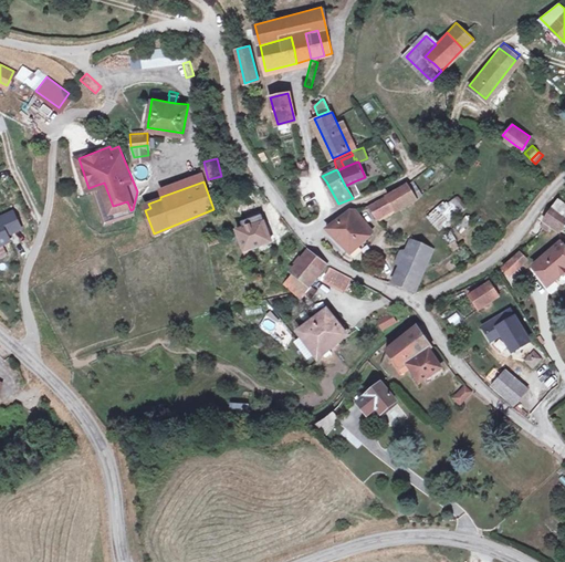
[(354,181),(345,186),(353,198),(361,194),(354,181)]
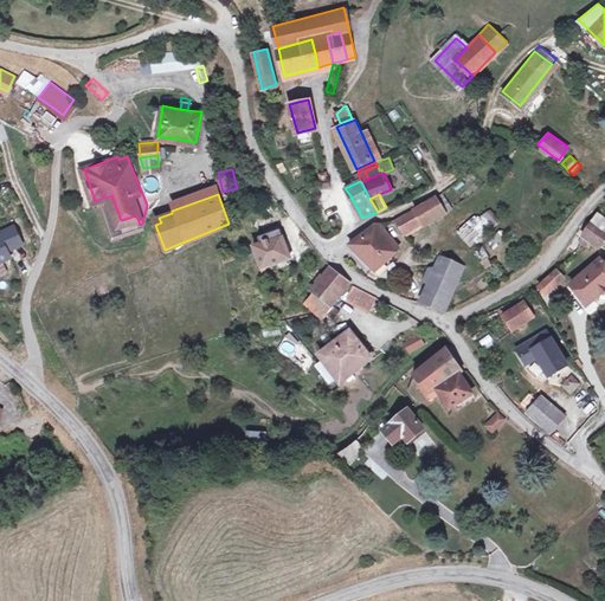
[(411,209),(418,221),(420,226),(446,209),(437,194),(411,209)]
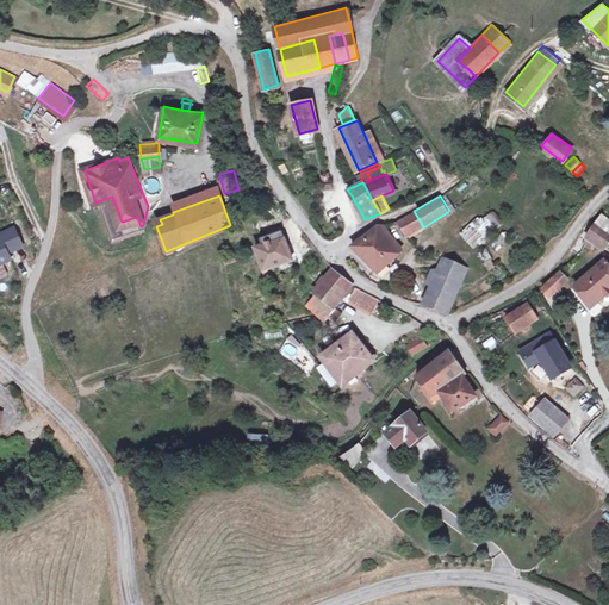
[(112,197),(101,200),(115,237),(141,226),(137,217),(122,222),(112,197)]
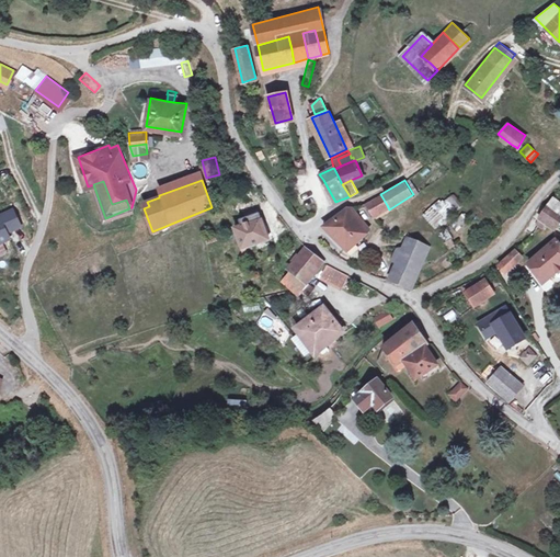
[(449,186),(422,211),(434,225),(461,201),(449,186)]
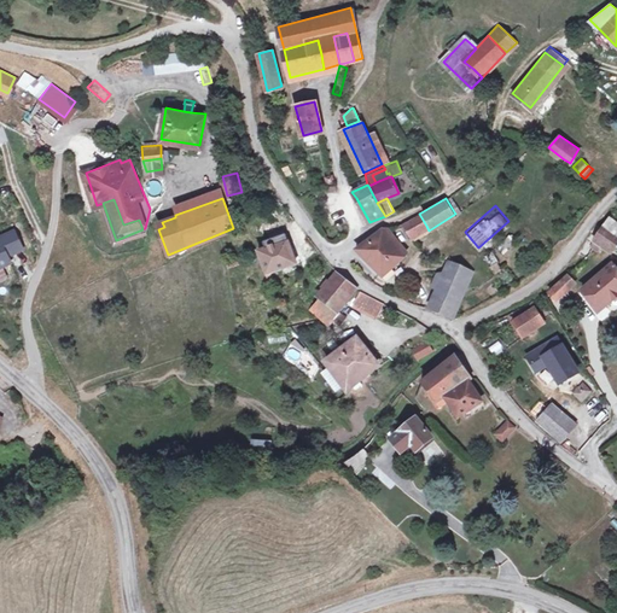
[(426,226),(419,214),(407,221),(414,233),(426,226)]
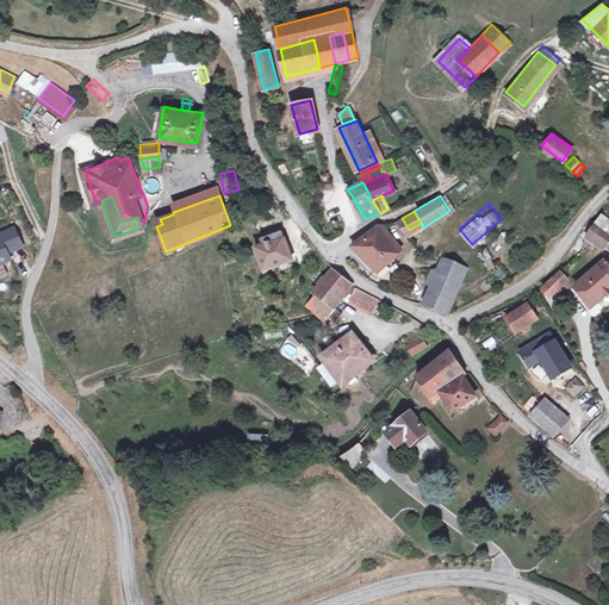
[(608,234),(608,214),(604,212),(596,219),(585,238),(590,241),(592,236),(604,243),(608,234)]
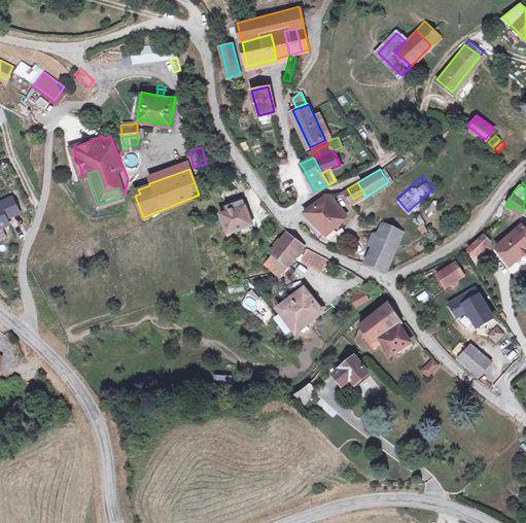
[(326,193),(306,209),(326,232),(345,213),(326,193)]
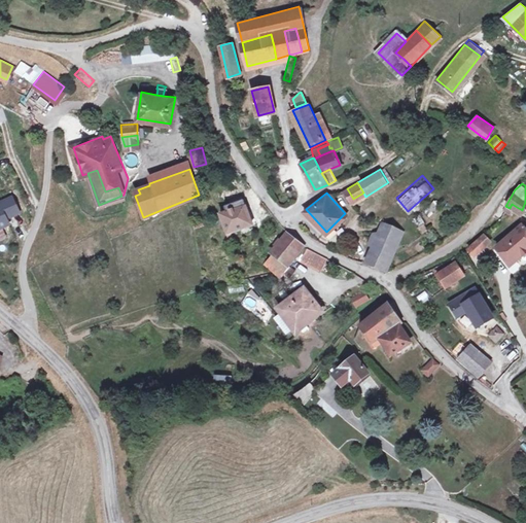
[(0,227),(8,222),(5,217),(19,211),(11,196),(0,201),(0,227)]
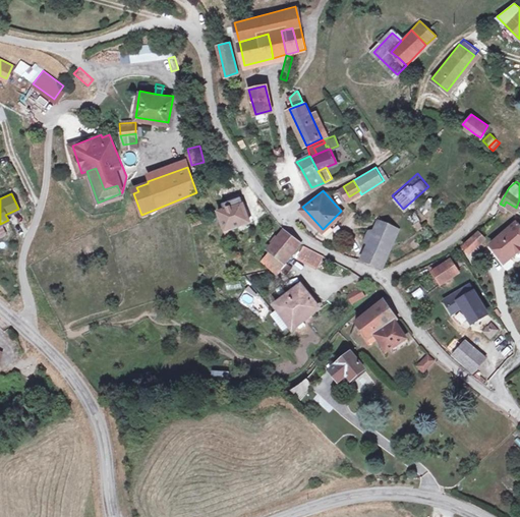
[(429,193),(418,205),(424,211),(436,199),(429,193)]
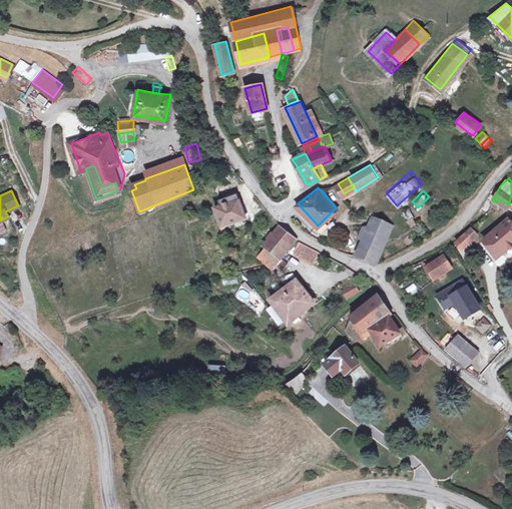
[(238,193),(219,199),(221,205),(215,206),(222,224),(246,216),(238,193)]
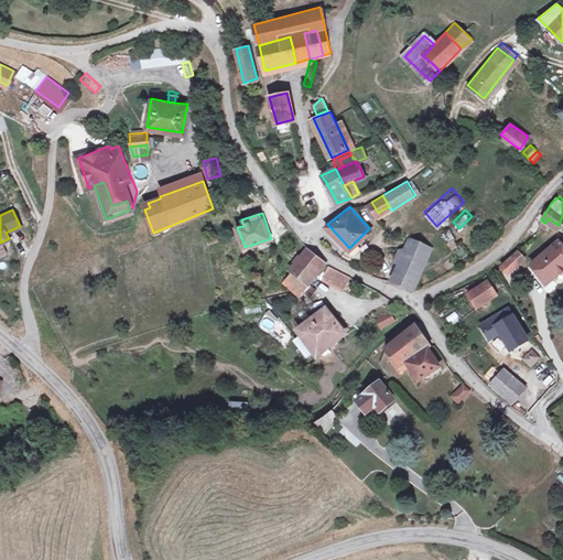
[(447,245),(455,243),(452,228),(443,230),(447,245)]
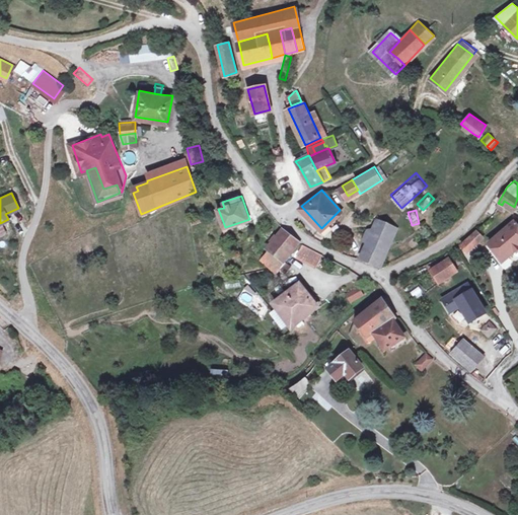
[(381,216),(376,226),(394,235),(399,224),(381,216)]
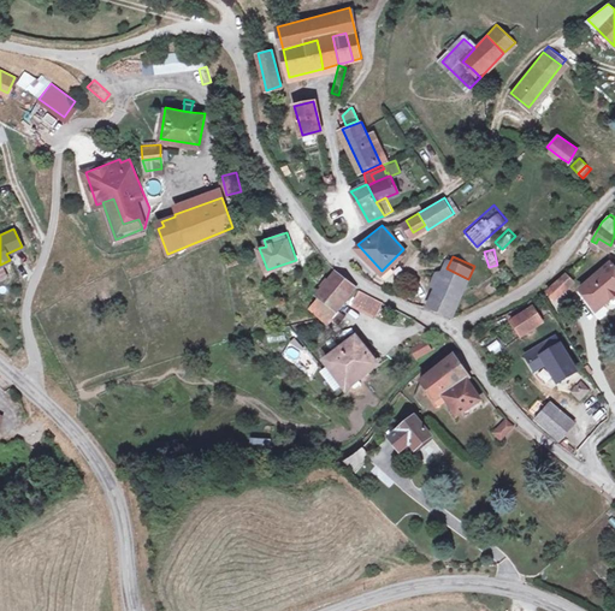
[(614,267),(609,261),(580,285),(596,307),(614,291),(614,267)]
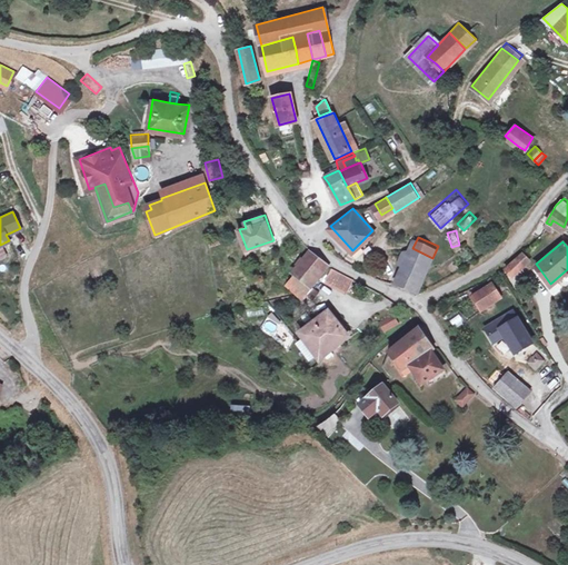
[(432,258),(412,248),(397,283),(419,290),(432,258)]
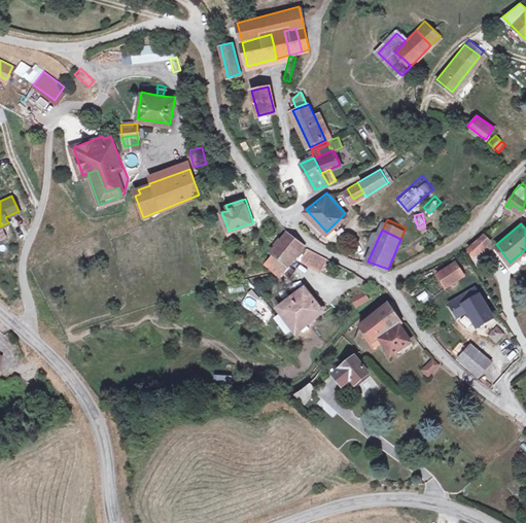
[(305,245),(288,232),(273,253),(289,266),(305,245)]
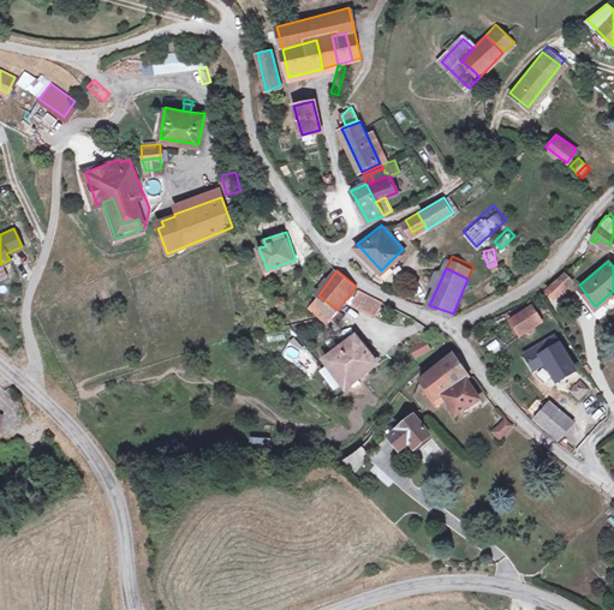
[(570,275),(564,270),(546,287),(554,294),(570,275)]
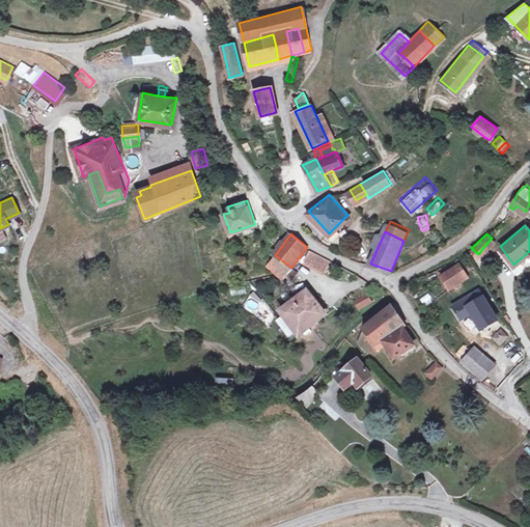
[(330,258),(311,249),(306,260),(324,269),(330,258)]
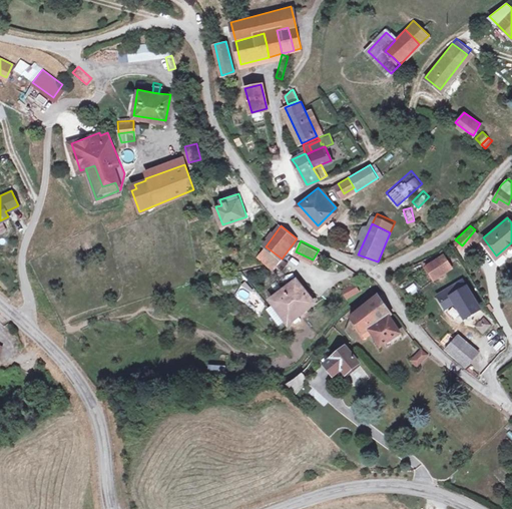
[(282,259),(266,246),(260,256),(286,273),(290,266),(282,259)]
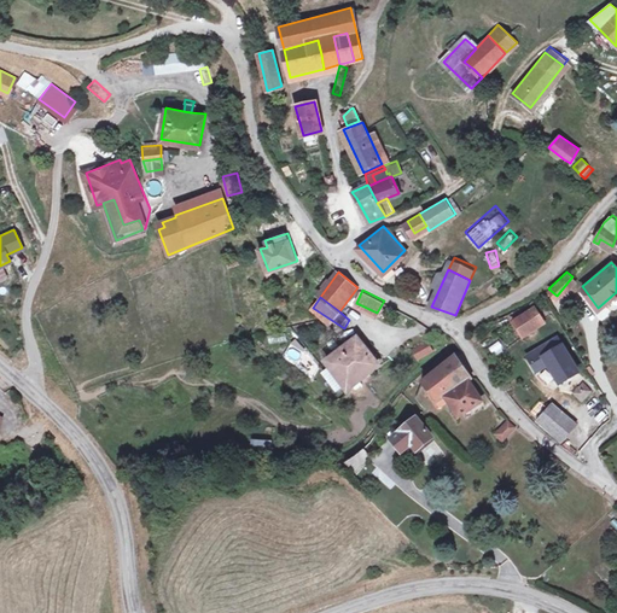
[(534,304),(510,319),(521,333),(543,317),(534,304)]
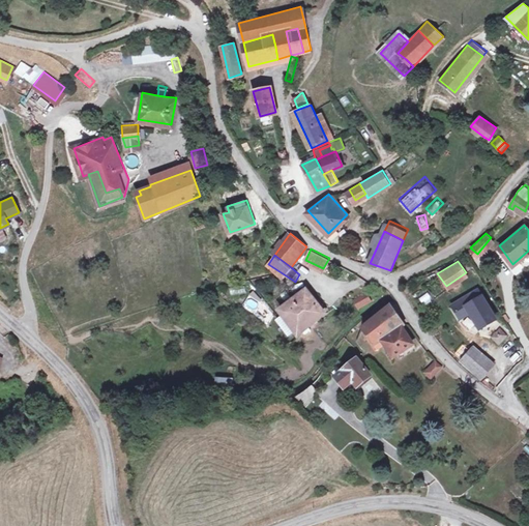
[(478,287),(452,302),(460,316),(470,310),(479,326),(492,319),(490,316),(494,313),(478,287)]
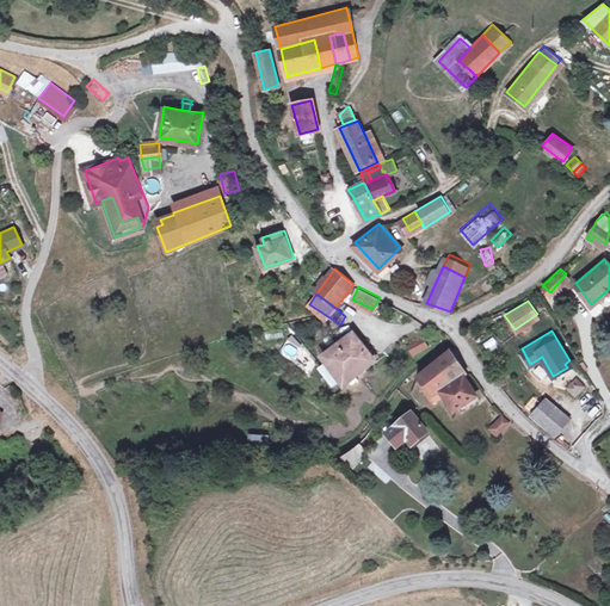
[(421,333),(405,341),(410,353),(427,345),(421,333)]
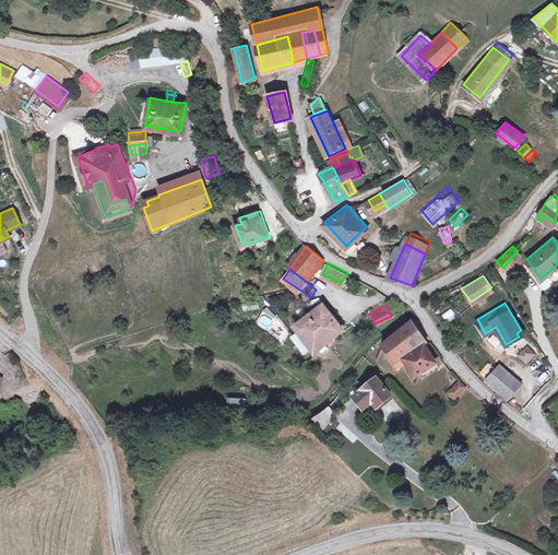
[(342,328),(323,306),(297,327),(316,350),(342,328)]
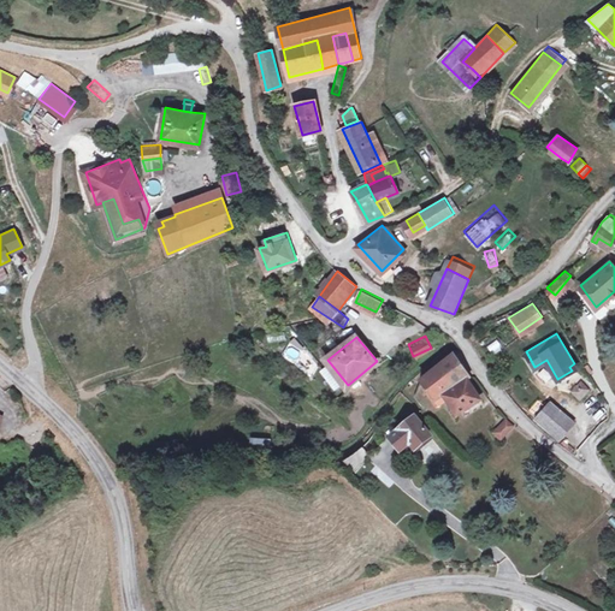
[(432,390),(462,367),(451,351),(421,378),(432,390)]
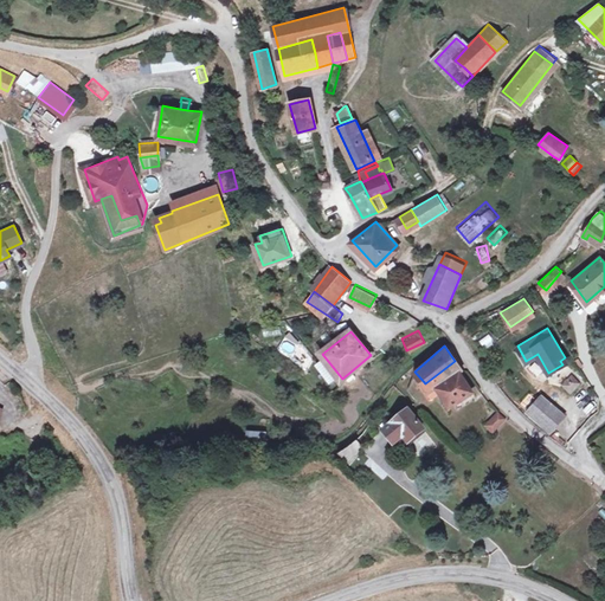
[(307,364),(313,356),(300,347),(294,355),(307,364)]
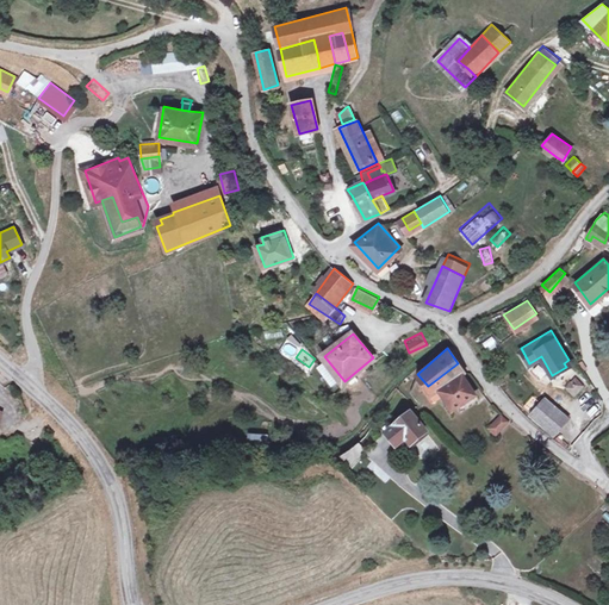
[(463,374),(458,363),(428,386),(434,393),(442,388),(463,374)]
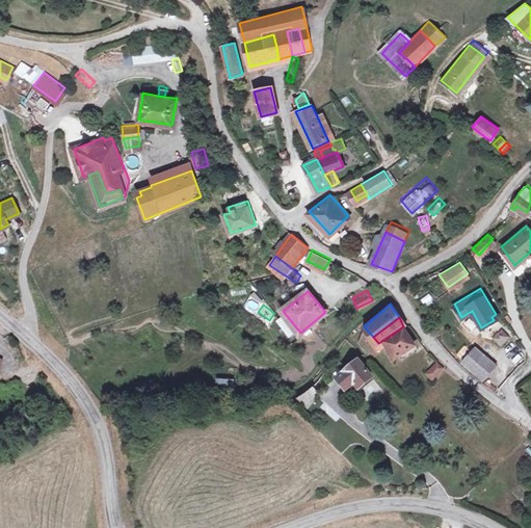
[(415,342),(403,326),(386,339),(395,355),(415,342)]
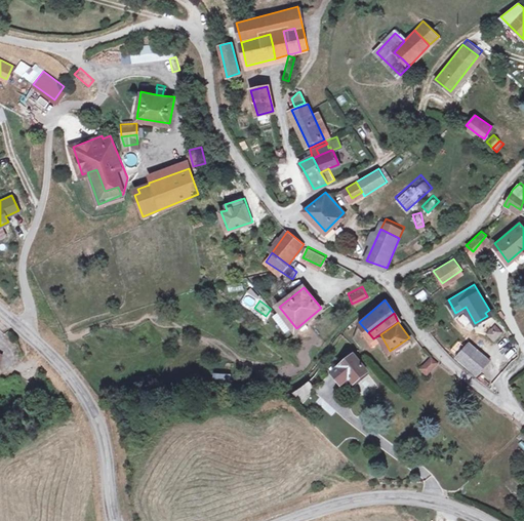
[(493,337),(501,330),(494,323),(486,331),(493,337)]
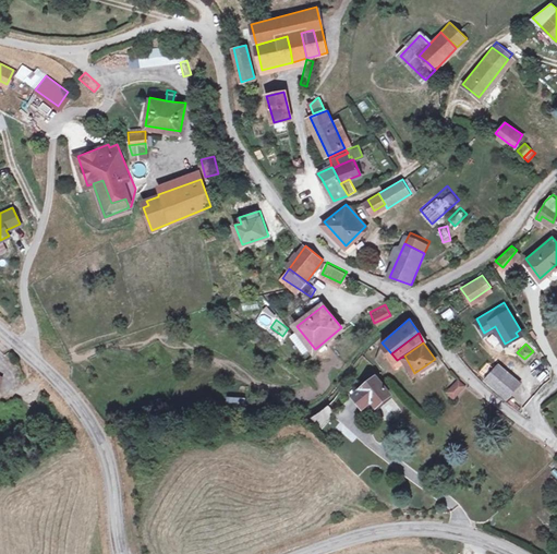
[(519,381),(498,363),(486,378),(507,396),(519,381)]
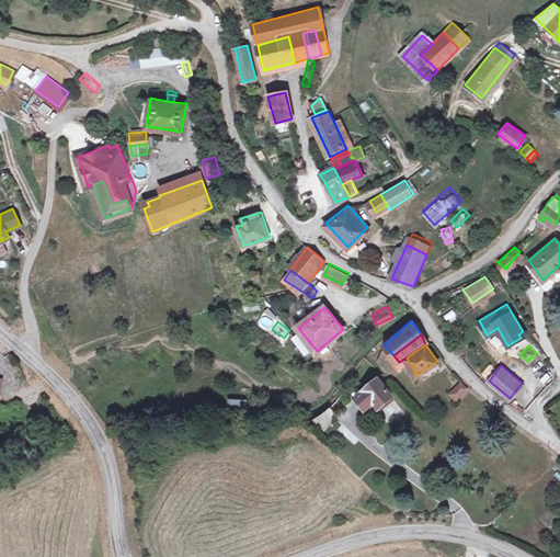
[(391,393),(380,377),(358,394),(370,407),(375,404),(378,406),(391,393)]
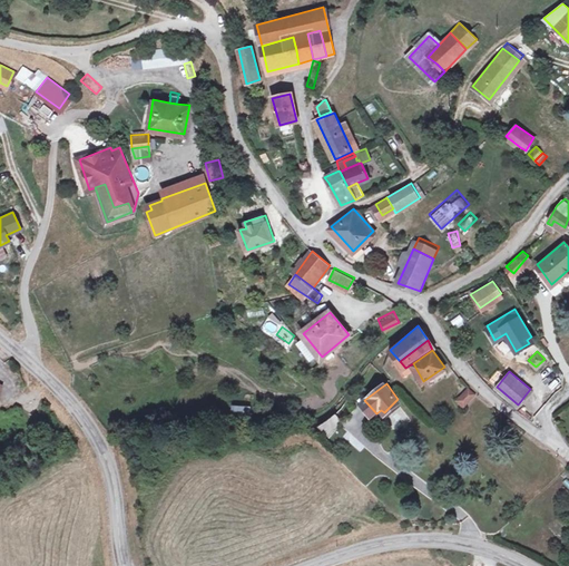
[(470,384),(459,398),(466,403),(477,391),(470,384)]
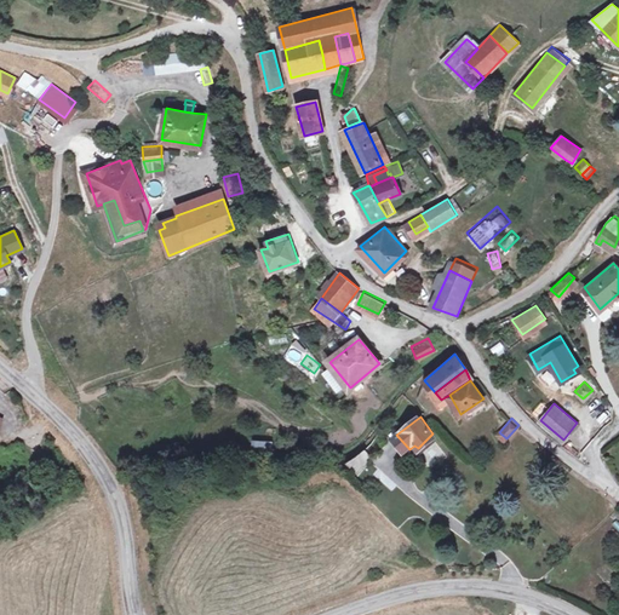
[(365,446),(347,457),(354,469),(372,458),(365,446)]
